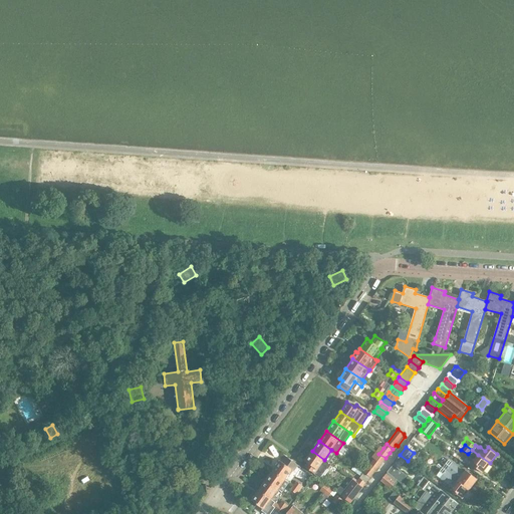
[(468,454),(467,455),(473,460),(470,463),(482,473),(490,463),(478,455),(472,450),(468,454)]
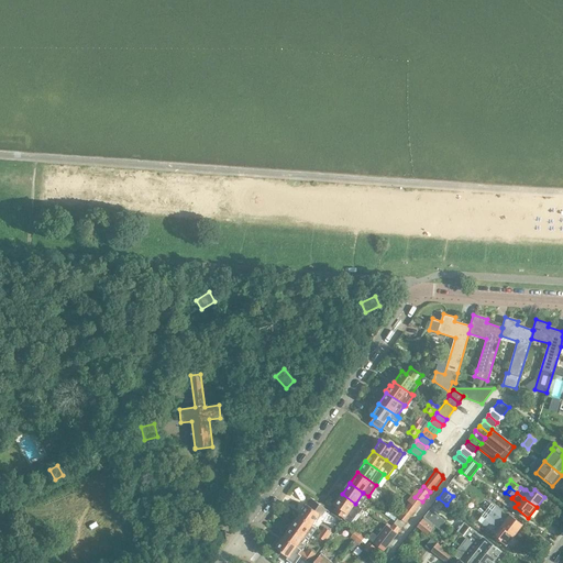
[(334,505),(337,507),(333,511),(344,519),(352,509),(359,514),(362,508),(355,504),(342,494),(334,505)]
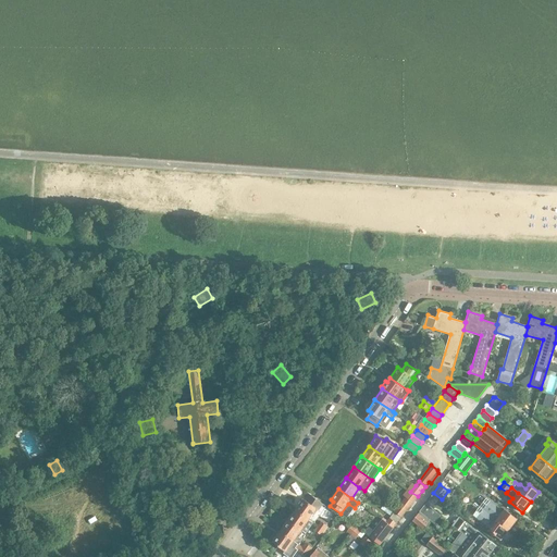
[(412,503),(418,496),(410,492),(407,489),(403,495),(406,497),(403,502),(409,507),(412,503)]
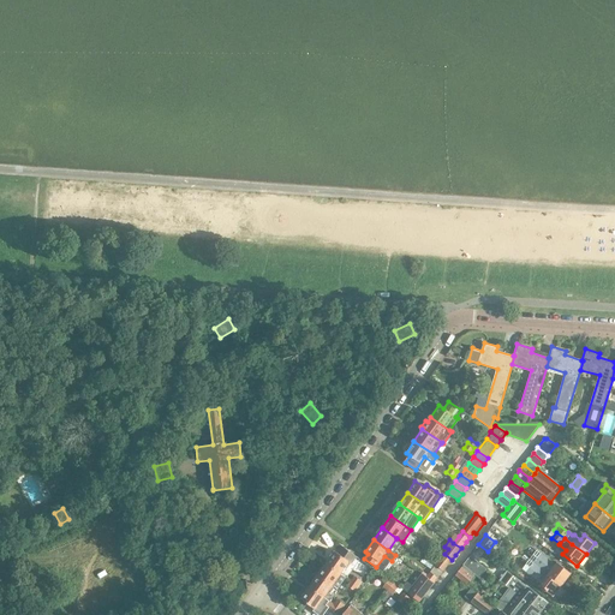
[(172,553),(179,549),(175,541),(168,544),(172,553)]
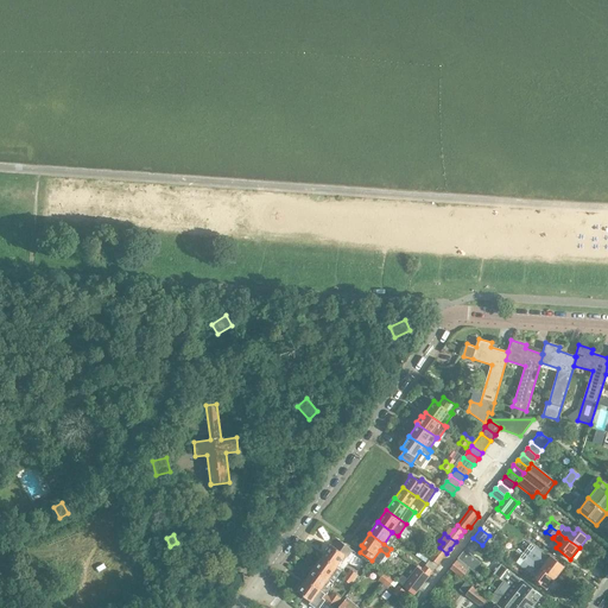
[(331,545),(323,557),(337,568),(350,549),(340,542),(335,549),(331,545)]
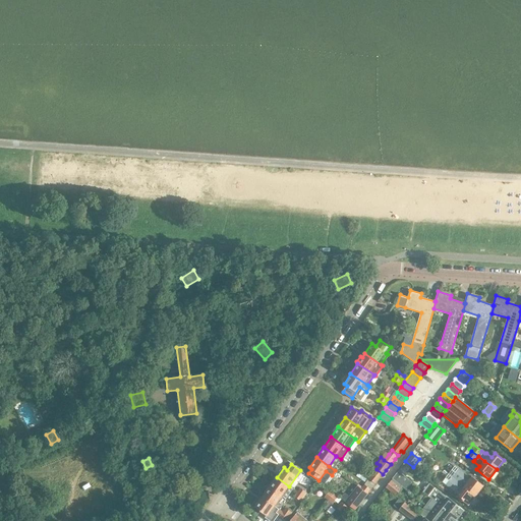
[(377,469),(368,479),(375,483),(383,474),(377,469)]
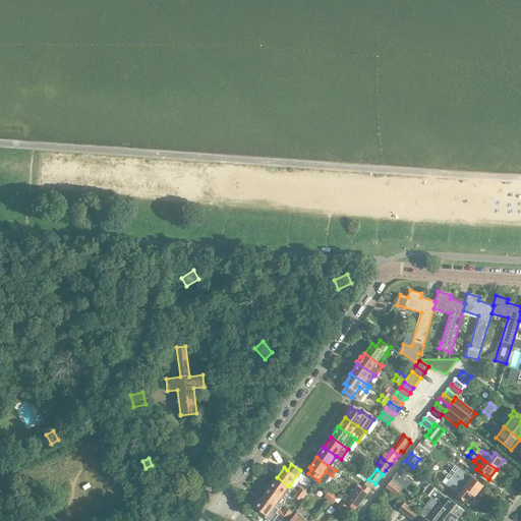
[(452,476),(476,496),(483,486),(472,477),(470,478),(458,469),(452,476)]
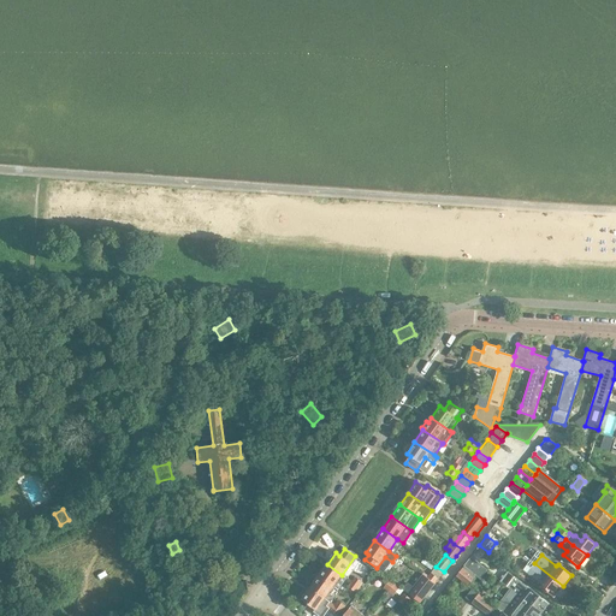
[(469,557),(462,567),(475,578),(479,580),(487,570),(469,557)]
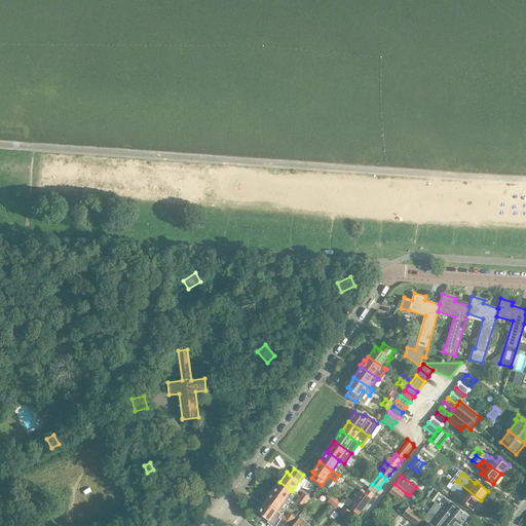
[(481,500),(456,481),(449,489),(462,499),(461,501),(473,511),(481,500)]
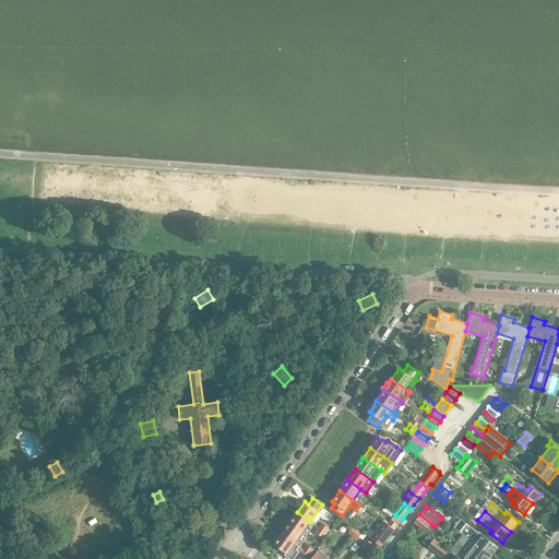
[(289,523),(302,532),(310,522),(297,512),(289,523)]
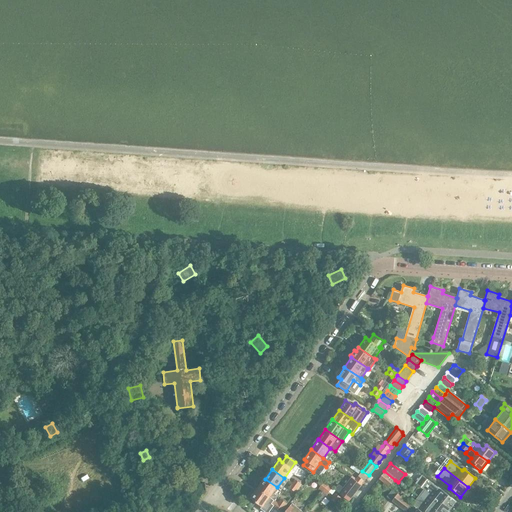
[(358,476),(355,480),(362,485),(369,475),(362,471),(358,476)]
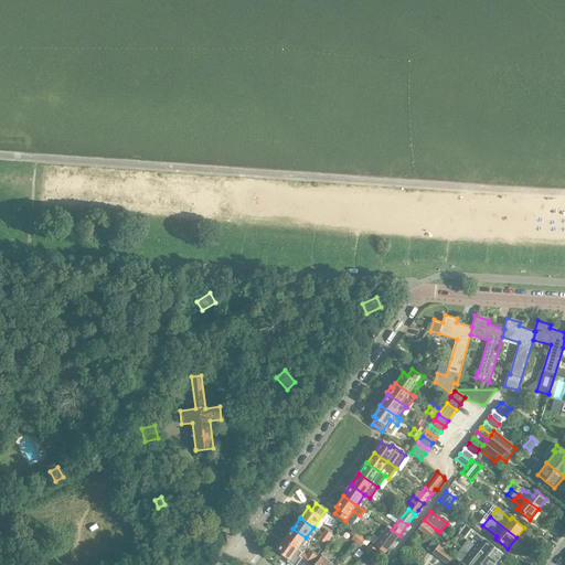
[(429,537),(436,530),(424,520),(418,528),(429,537)]
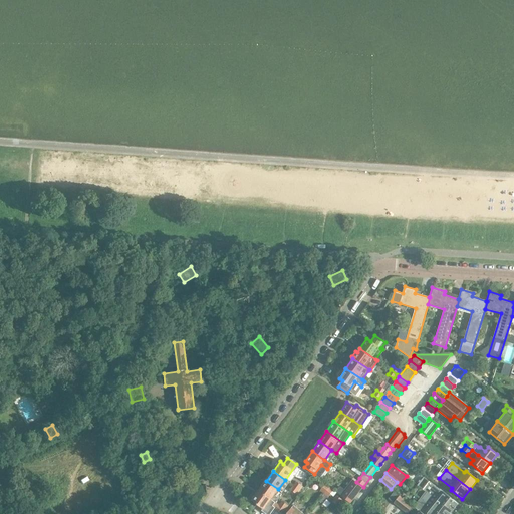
[(417,486),(426,492),(452,511),(458,504),(423,478),(417,486)]
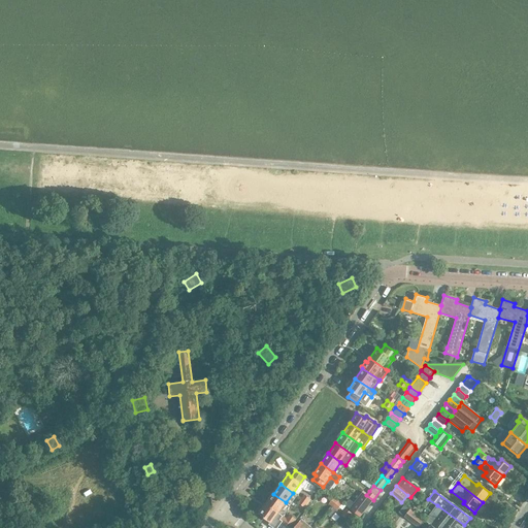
[(358,497),(359,497),(355,503),(349,499),(344,499),(342,502),(351,508),(351,509),(360,517),(369,504),(373,500),(366,495),(362,492),(358,497)]
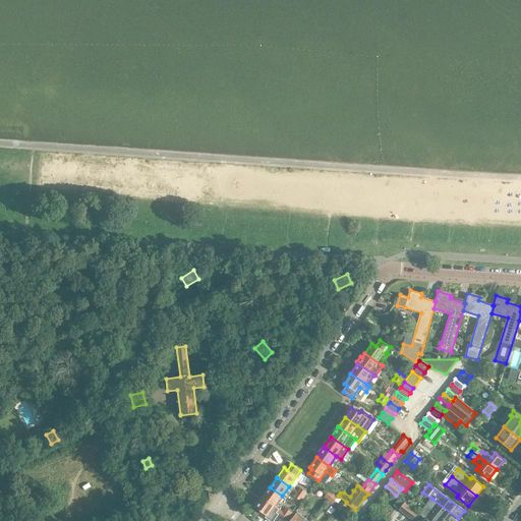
[(270,487),(263,498),(279,509),(283,505),(278,502),(282,496),(270,487)]
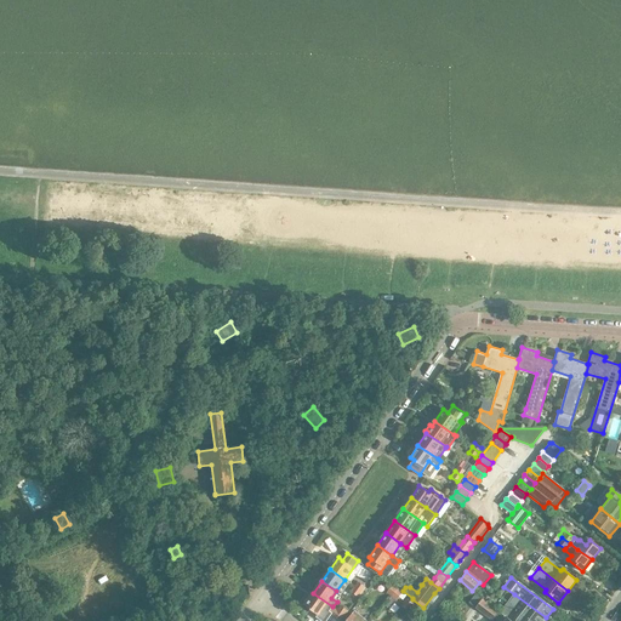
[(357,581),(354,586),(364,594),(368,588),(357,581)]
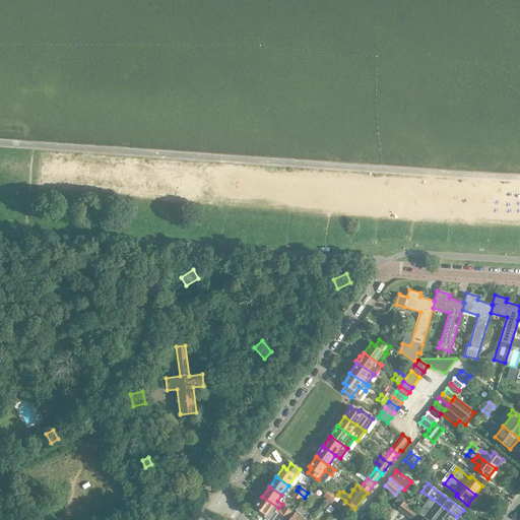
[(327,499),(332,493),(329,490),(324,496),(327,499)]
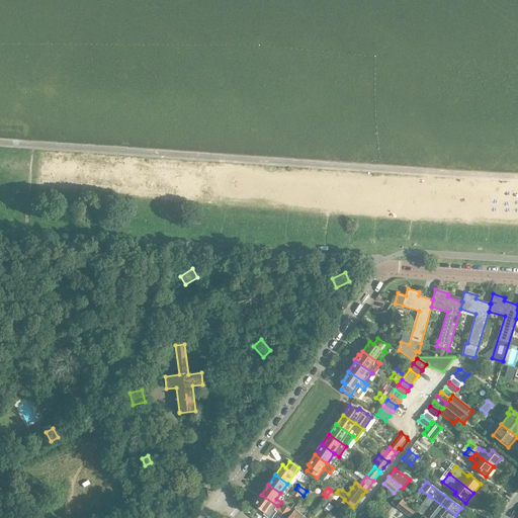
[(303,498),(304,496),(295,489),(292,493),(298,498),(299,497),(303,498)]
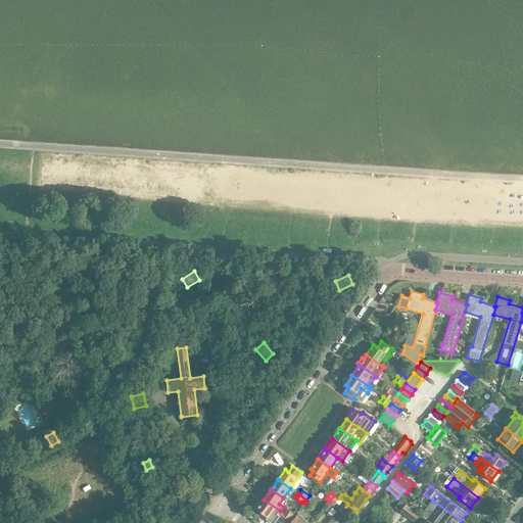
[(334,495),(329,502),(333,505),(338,498),(334,495)]
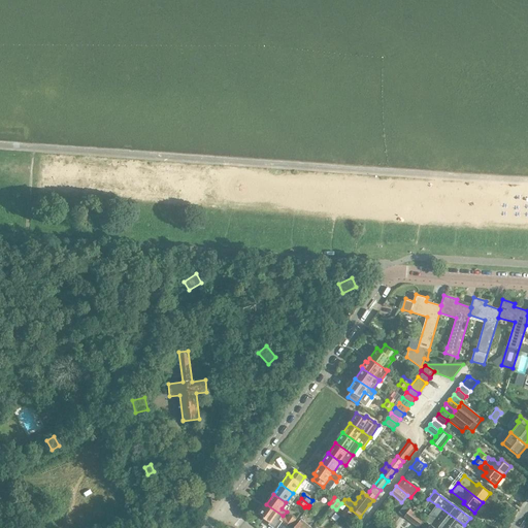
[(287,519),(283,516),(266,504),(259,515),(270,523),(269,525),(273,527),(276,527),(282,522),(290,527),(293,523),(287,519)]
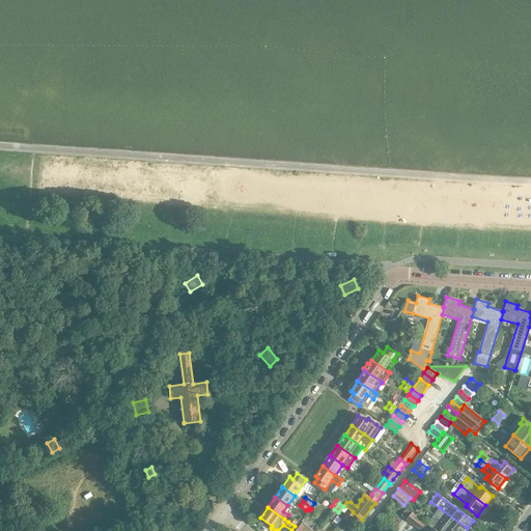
[(454,530),(464,530),(467,528),(440,508),(434,515),(454,530)]
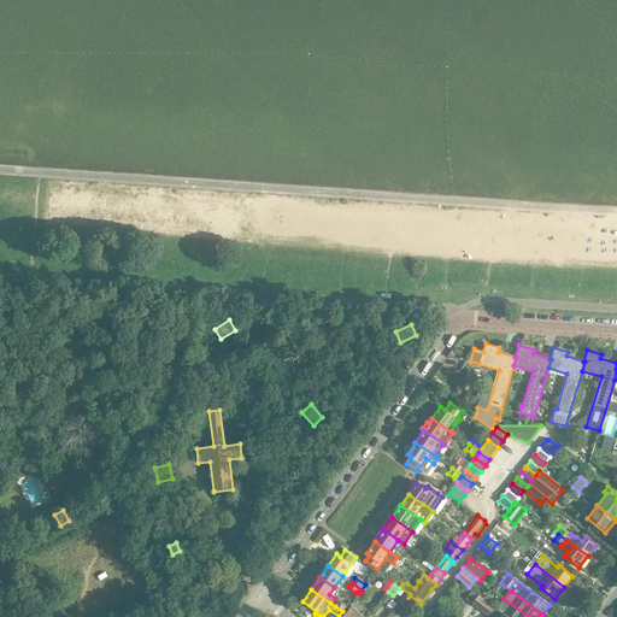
[(410,599),(405,595),(400,601),(406,605),(410,599)]
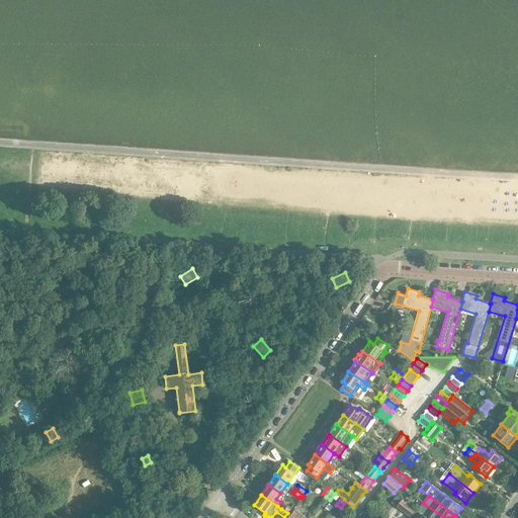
[(413,512),(415,510),(402,501),(397,508),(409,517),(413,512)]
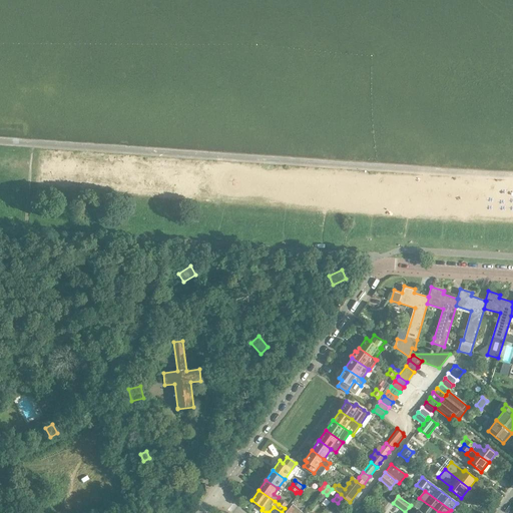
[(414,505),(423,512),(439,512),(419,498),(414,505)]
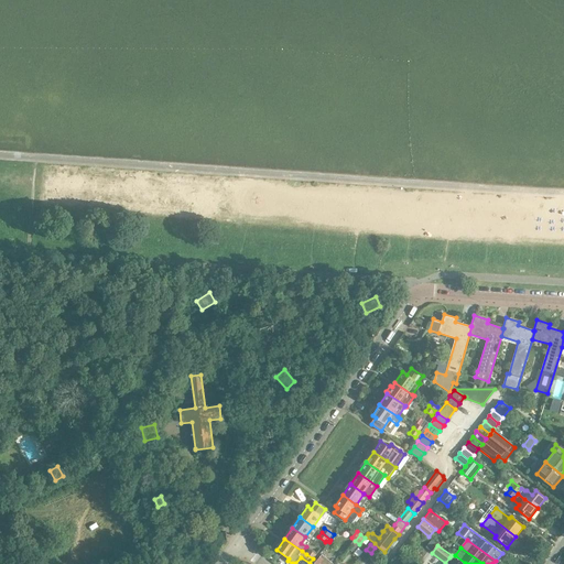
[(308,550),(306,554),(313,559),(316,554),(308,550)]
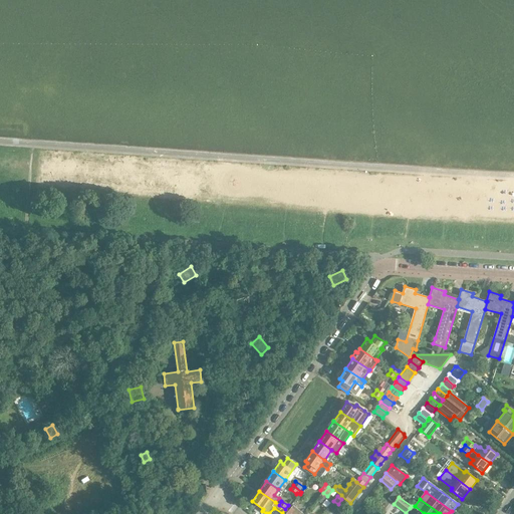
[(303,513),(293,505),(285,513),(303,513)]
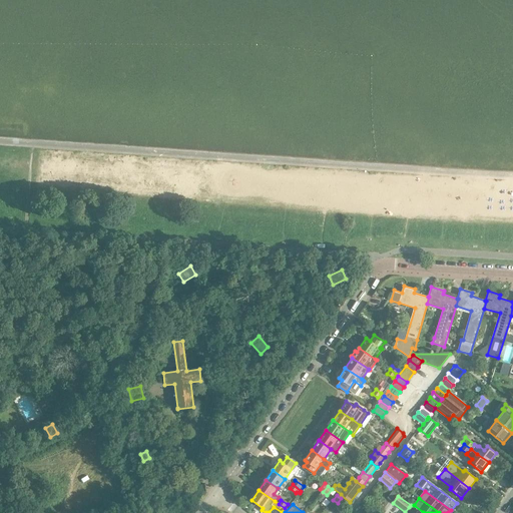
[(422,512),(419,510),(414,505),(412,504),(411,505),(409,507),(415,512),(422,512)]
